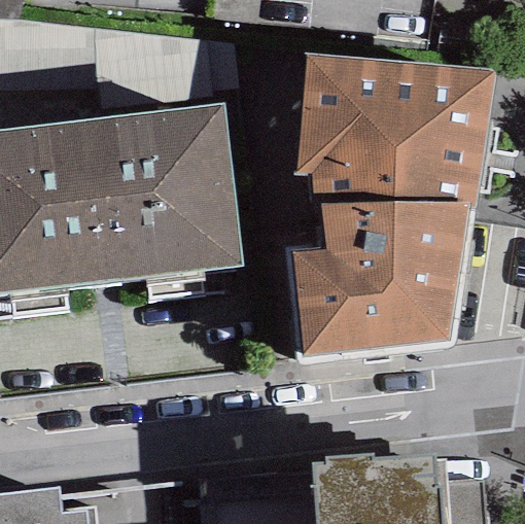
[(496,73),(306,56),(298,174),(309,173),(313,217),(322,217),(321,201),(473,202),(496,73)]
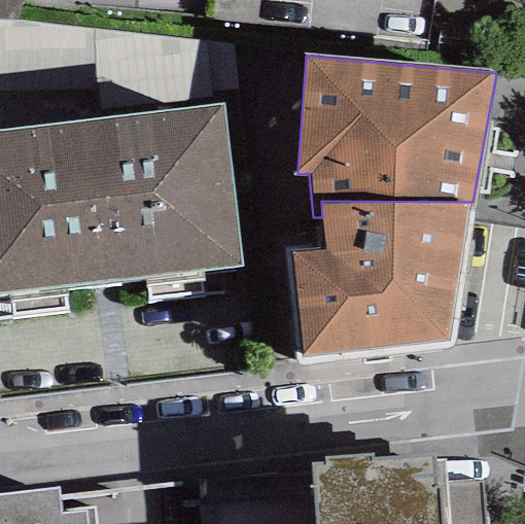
[(224,101),(0,131),(0,292),(245,260),(224,101)]
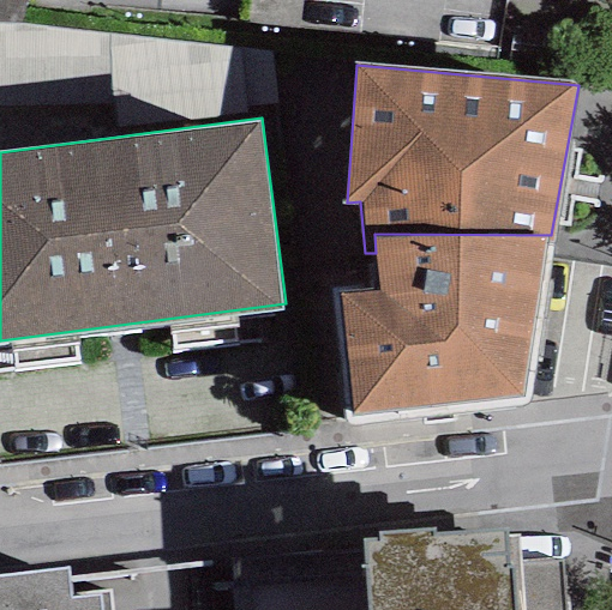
[(525,394),(551,235),(375,234),(376,253),(381,287),(339,288),(352,415),(525,394)]
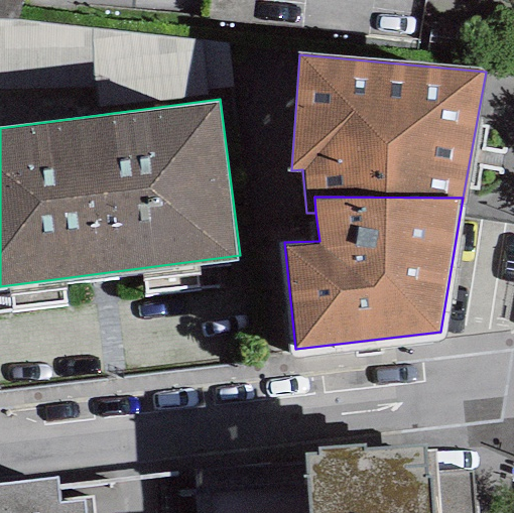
[(318,435),(305,436),(307,455),(311,512),(429,512),(429,501),(434,501),(431,458),(428,458),(425,428),(365,432),(364,425),(318,429),(318,435)]
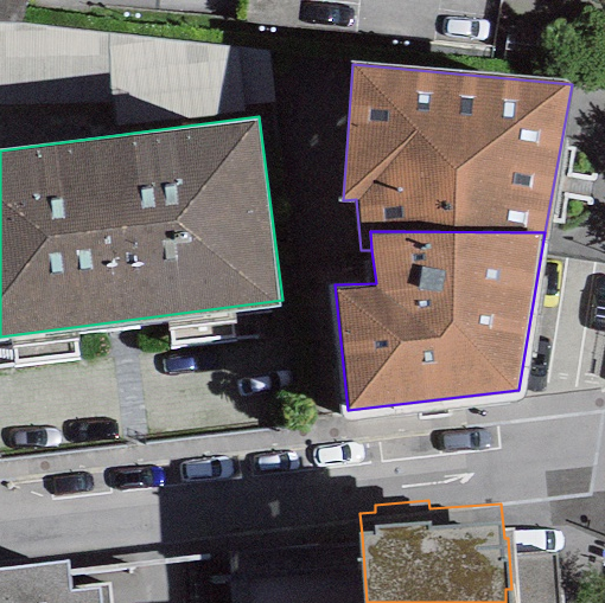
[(367,602),(362,534),(230,545),(233,568),(210,570),(212,602),(367,602)]
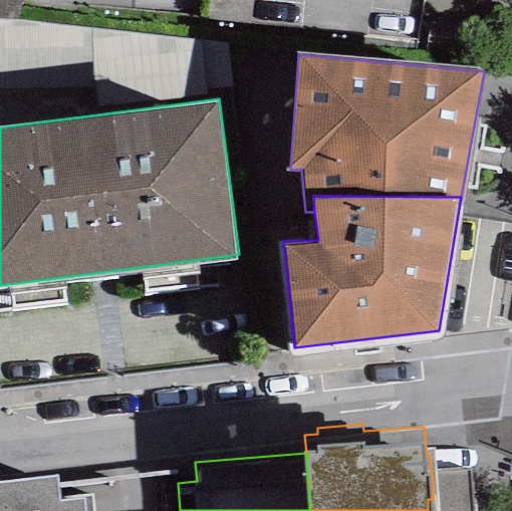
[(57,457),(0,462),(0,510),(95,510),(94,490),(86,491),(85,480),(60,482),(57,457)]
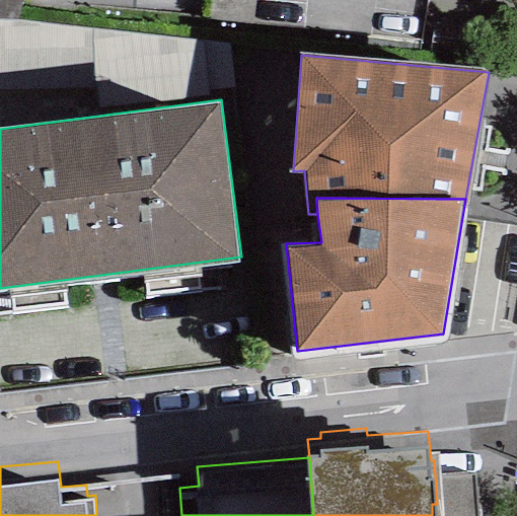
All buildings are outlined.
